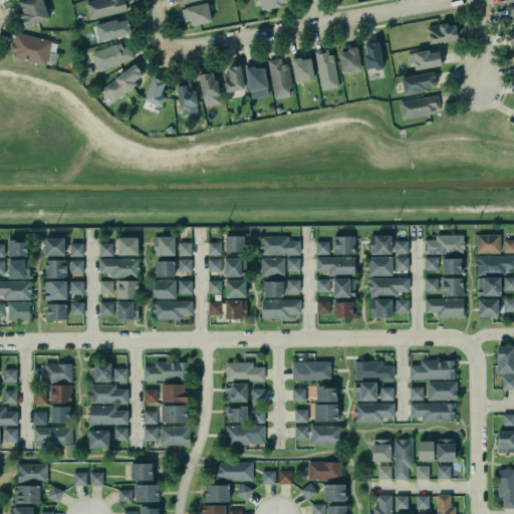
[(20,1),(23,0),(43,0),(49,18),(24,27),(19,14),(24,13),(20,1)]
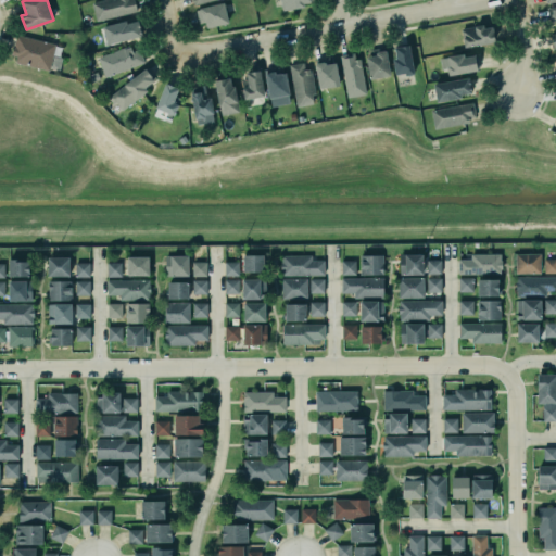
[(91,1),(96,0),(135,0),(136,3),(138,10),(96,21),(91,1)]
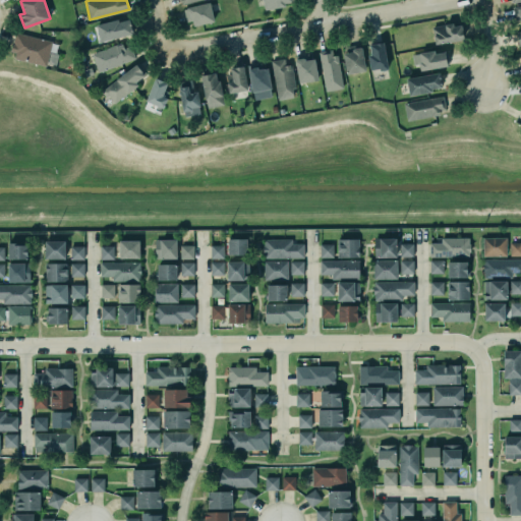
[(262,0),(264,9),(293,5),(291,0),(262,0)]
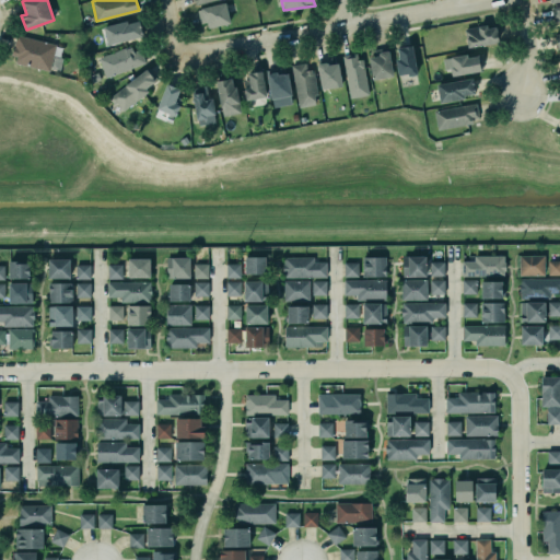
[(230,23),(226,3),(197,9),(200,28),(230,23)]
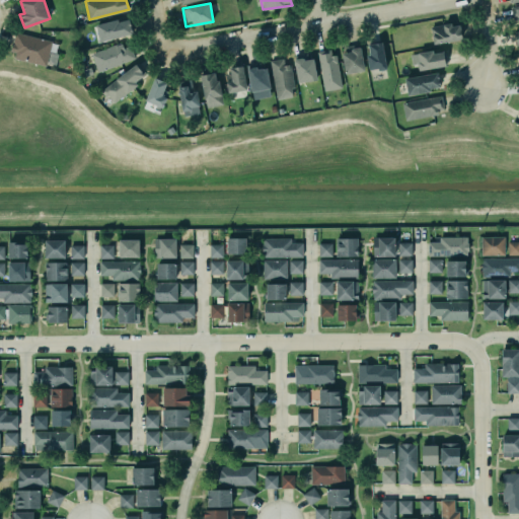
[(96,24),(100,42),(133,33),(130,19),(119,21),(118,19),(96,24)]
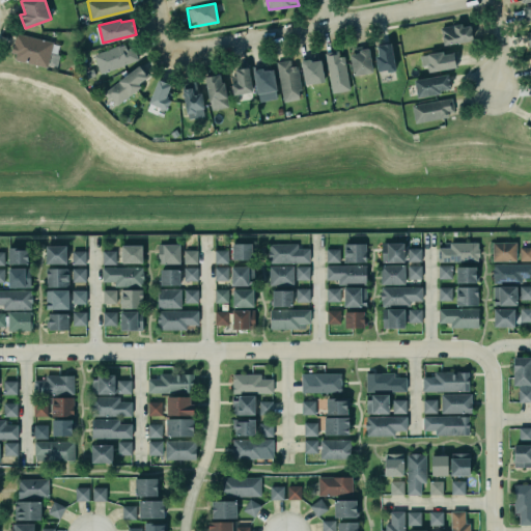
[(470,23),(440,28),(444,46),(473,39),(470,23)]
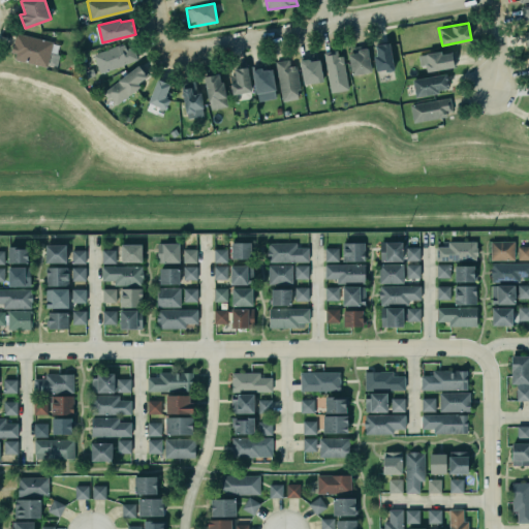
[(13,42),(16,32),(53,41),(47,67),(14,59),(16,53),(10,52),(12,43),(16,44),(13,42)]
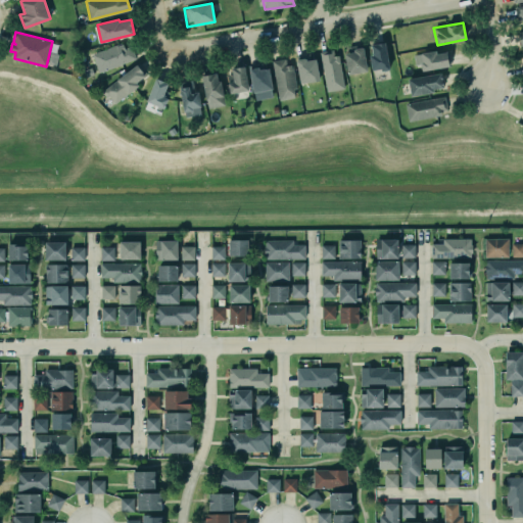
[(129,42),(92,55),(99,73),(135,59),(129,42)]
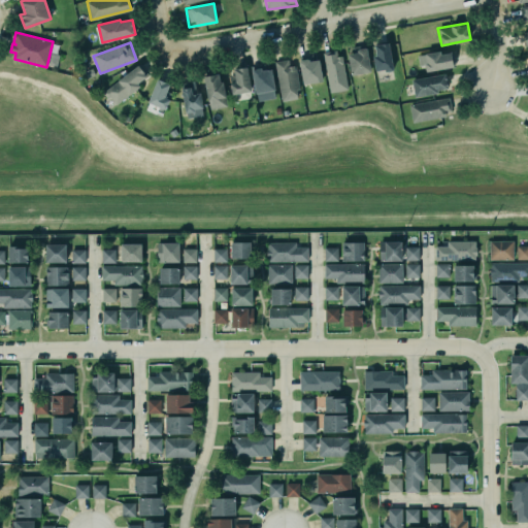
[(375,70),(385,69),(386,71),(394,70),(389,42),(375,44),(376,56),(373,56),(375,70)]
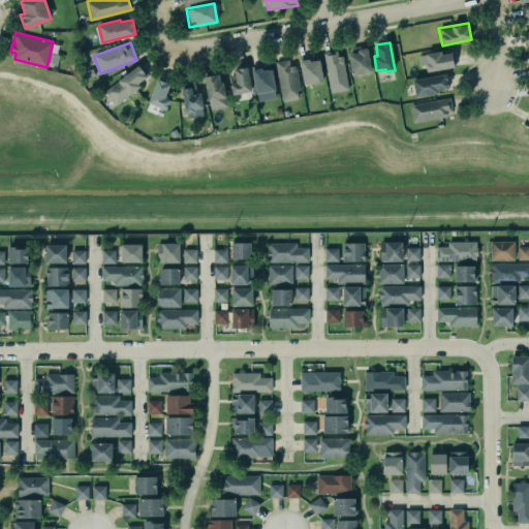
[(346,91),(342,50),(324,52),(330,93),(346,91)]
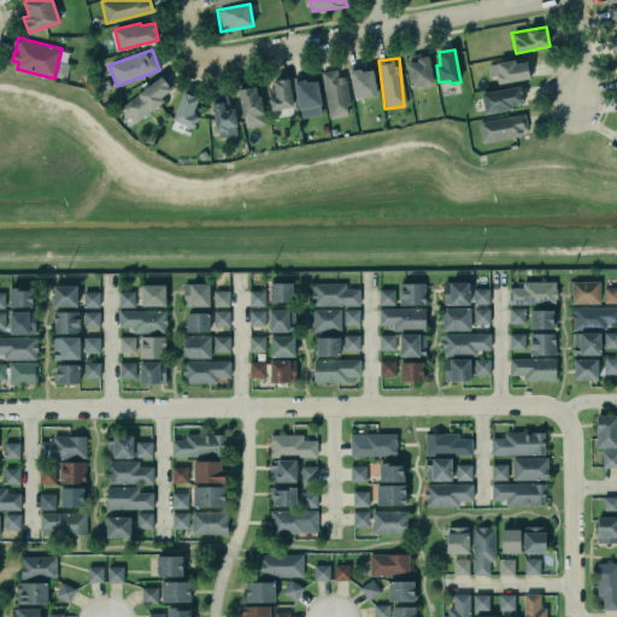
[(406,60),(409,88),(432,86),(429,58),(406,60)]
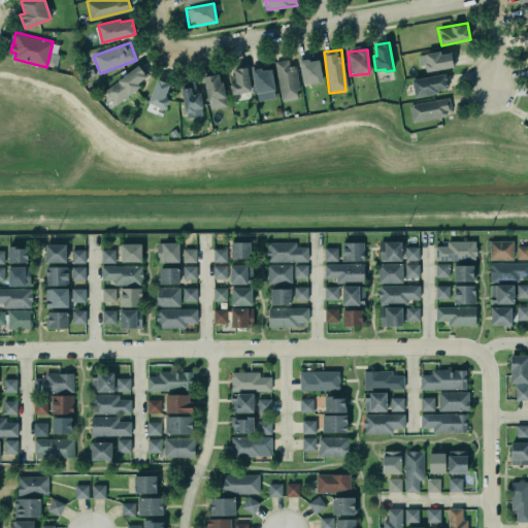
[(422,71),(454,68),(452,52),(420,55),(422,71)]
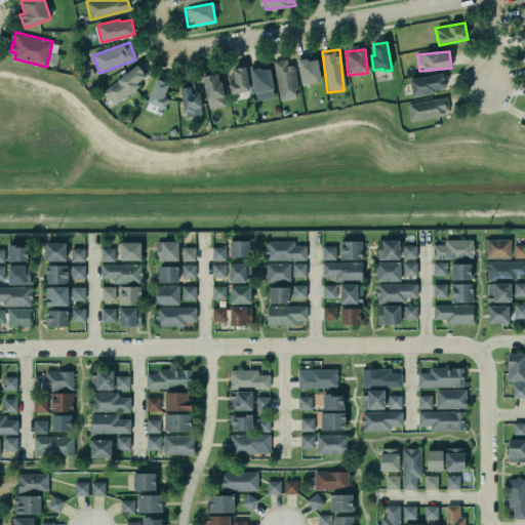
[(273,61),(280,99),(295,97),(294,88),(298,88),(294,65),(292,66),(292,65),(285,66),(287,62),(286,58),(273,61)]
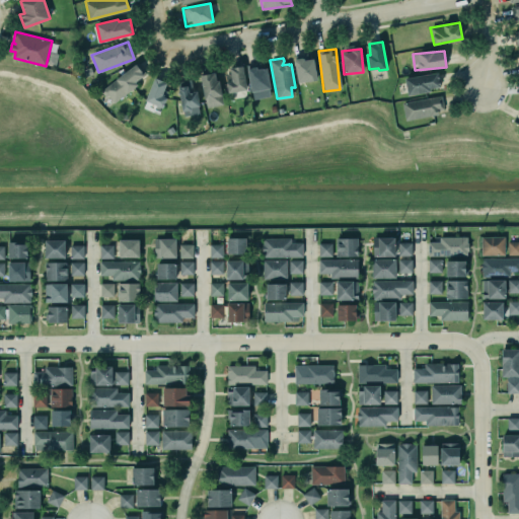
[(294,60),(298,82),(317,79),(313,58),(304,60),(304,58),(302,58),(295,59),(296,60),(294,60)]
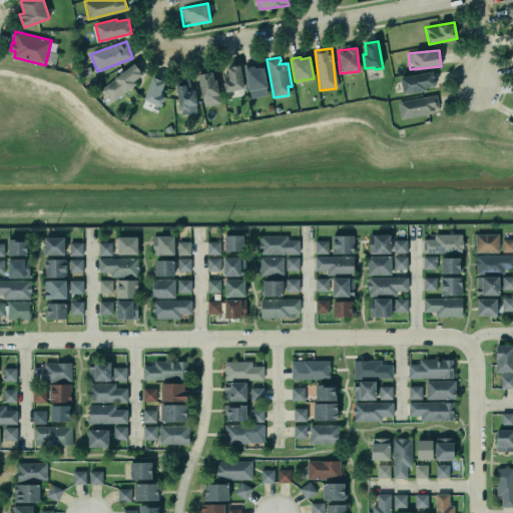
[(136,61),(144,71),(141,73),(141,74),(133,81),(136,83),(125,92),(112,101),(106,93),(104,95),(100,89),(136,61)]
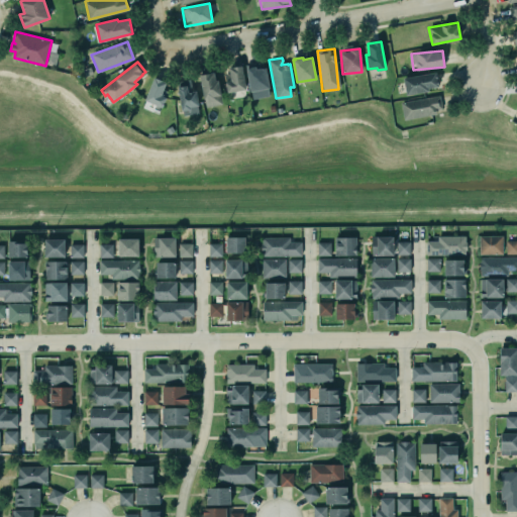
[(245,64),(259,62),(260,68),(266,67),(270,88),(250,92),(245,64)]
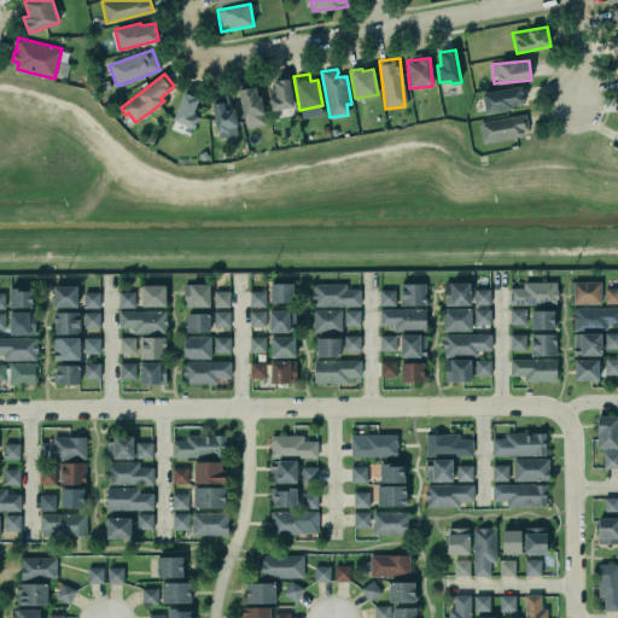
[(273,81),(274,98),(269,98),(270,110),(292,109),(290,79),(273,81)]
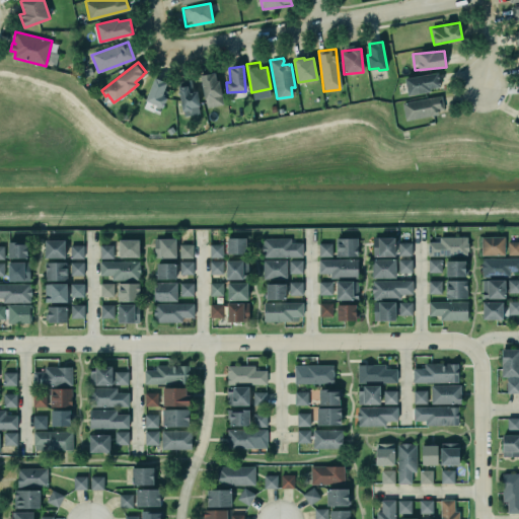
[(404,78),(438,72),(438,74),(439,76),(439,79),(440,82),(440,84),(440,85),(440,87),(430,88),(431,91),(409,95),(404,78)]
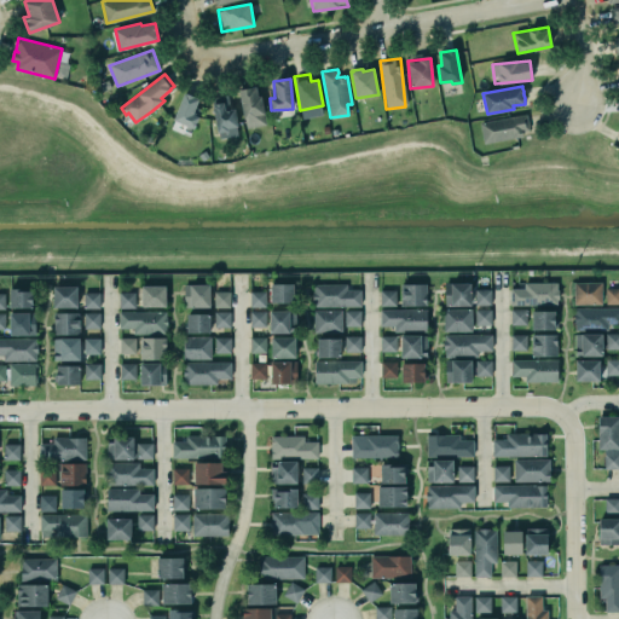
[(241,88),(243,127),(264,126),(260,87),(241,88)]
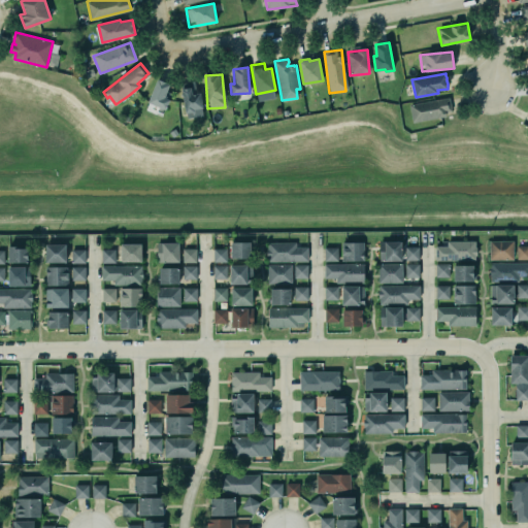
[(158,79),(170,84),(167,91),(171,92),(168,99),(169,99),(165,109),(149,102),(158,79)]
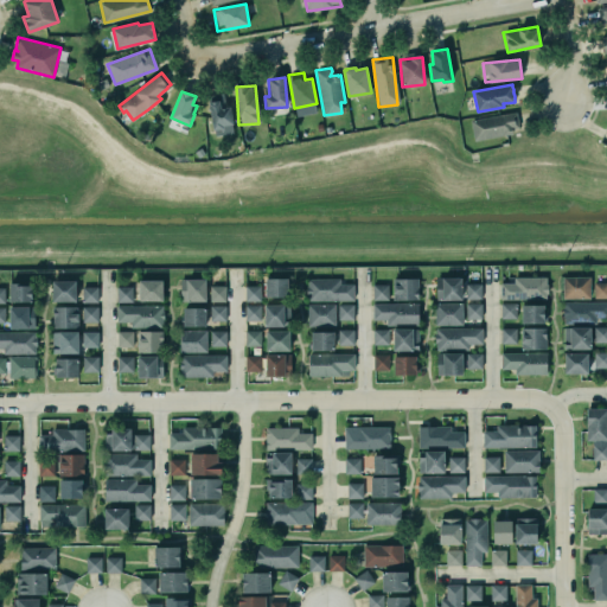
[(224,107),(223,94),(209,95),(212,136),(232,134),(230,107),(224,107)]
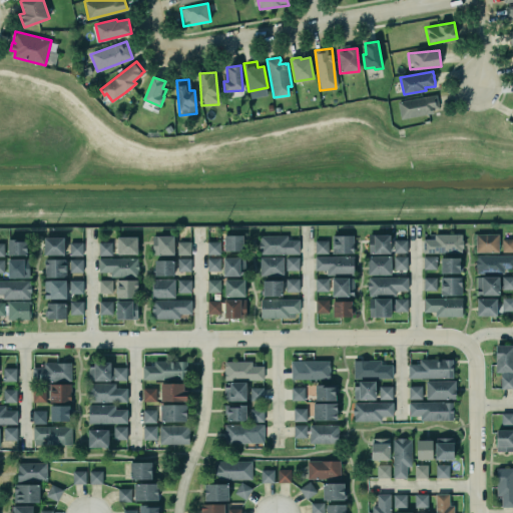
[(436,114),(435,96),(398,100),(400,118),(436,114)]
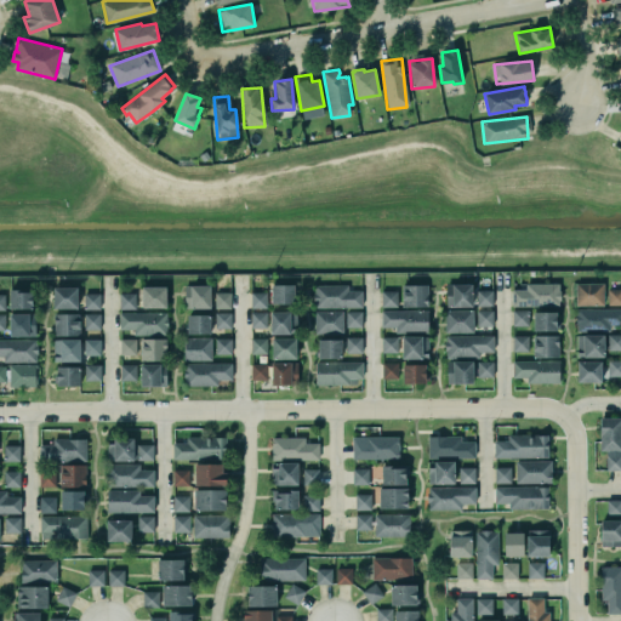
[(400,281),(427,281),(426,305),(400,305),(400,281)]
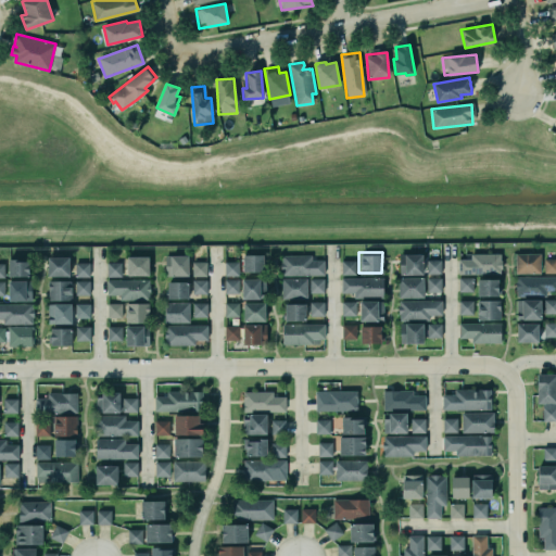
[(397,252),(397,273),(421,273),(420,252),(397,252)]
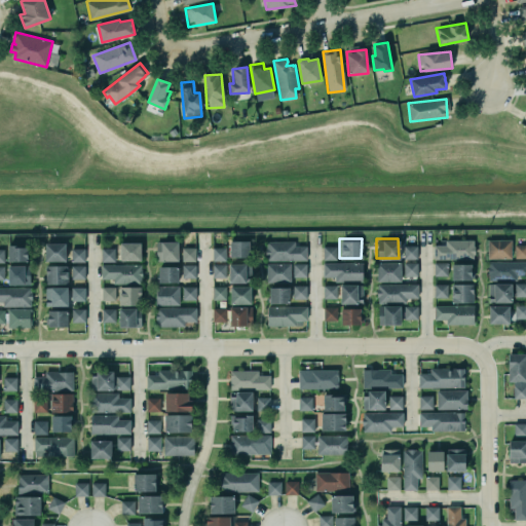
[(433,243),(444,243),(444,238),(472,238),(472,245),(474,245),(474,253),(472,253),(472,257),(433,258),(433,243)]
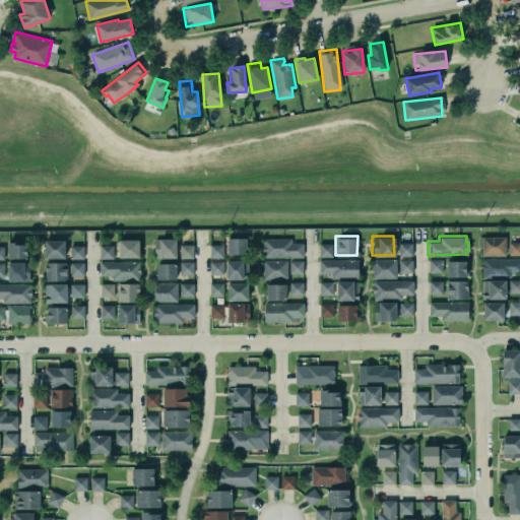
[(505,237),(481,238),(482,256),(505,256),(505,237)]
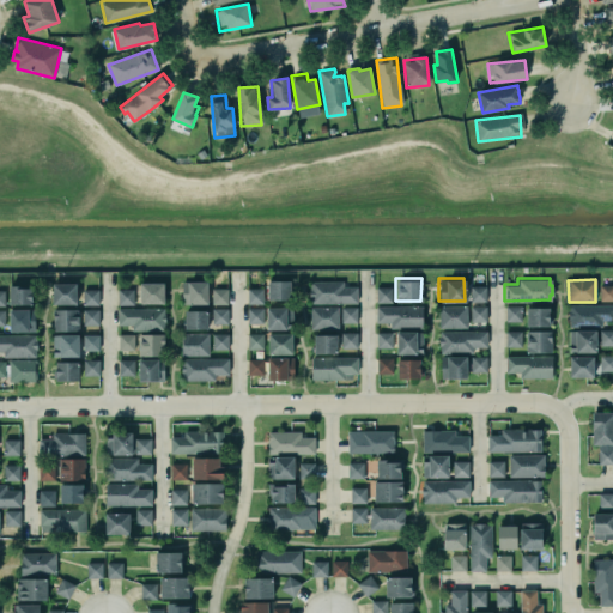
[(50,280),(76,280),(76,301),(50,301),(50,280)]
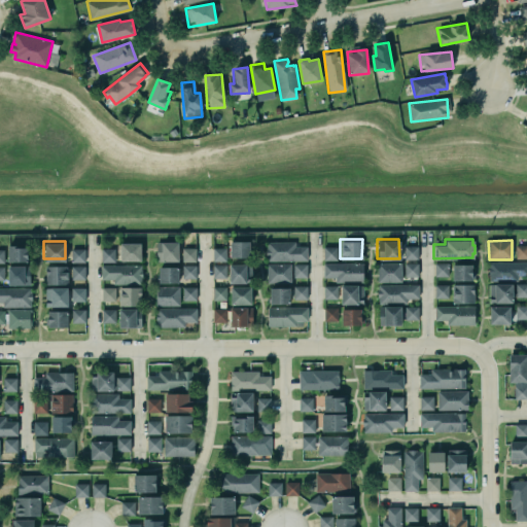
[(250,241),(230,242),(231,258),(250,257),(250,241)]
